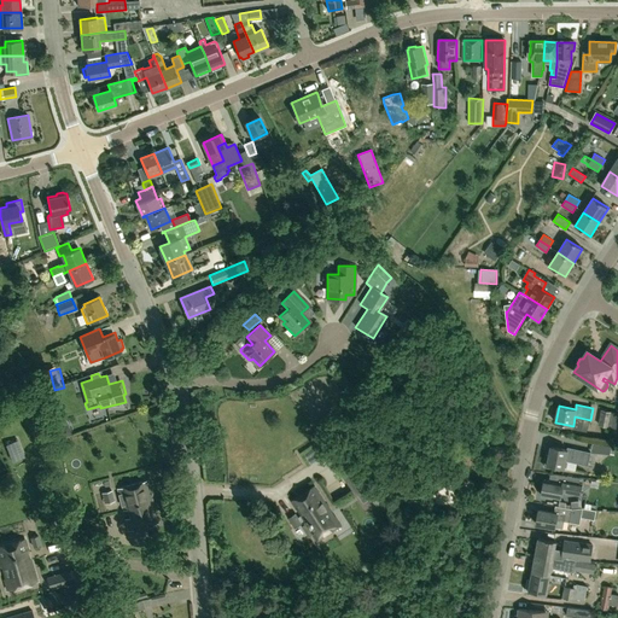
[(616,429),(617,418),(617,413),(601,409),(598,425),(616,429)]
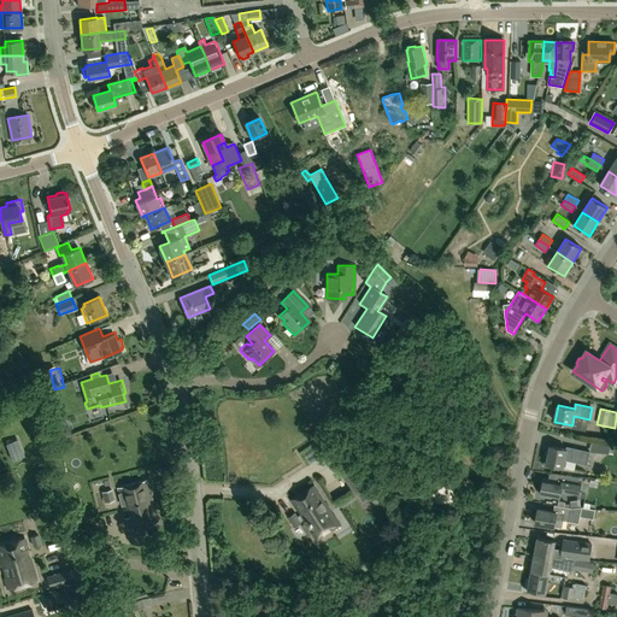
[(565,459),(587,464),(589,451),(568,446),(566,448),(550,446),(548,454),(546,453),(544,465),(554,468),(554,465),(563,468),(565,459)]
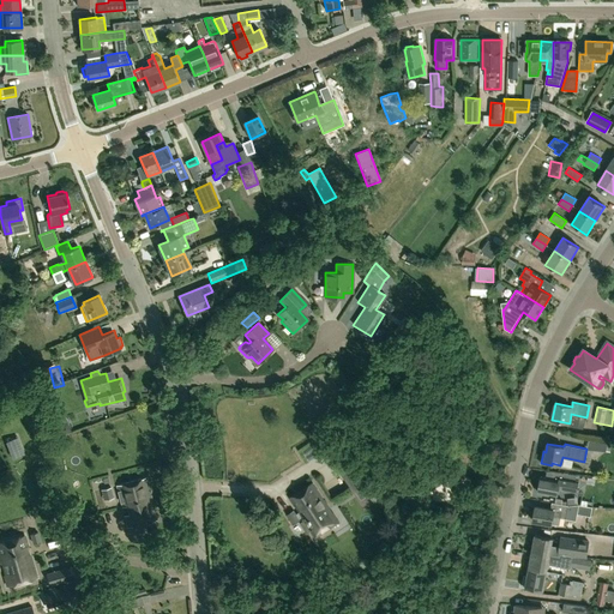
[(575,480),(576,476),(546,471),(545,476),(541,476),(539,492),(557,495),(559,488),(577,492),(578,481),(575,480)]
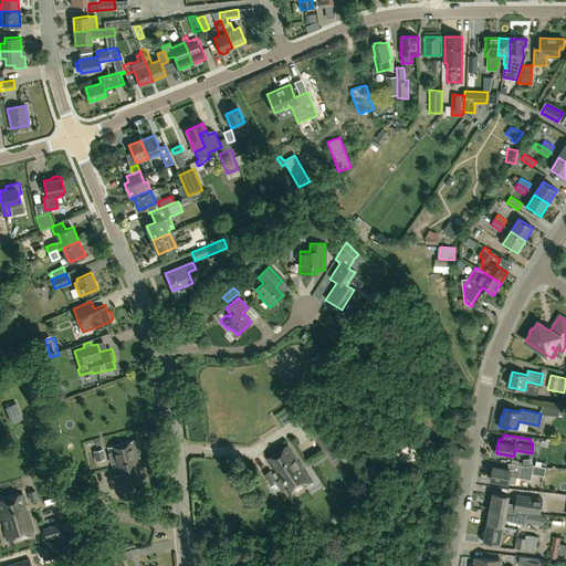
[(118,486),(145,480),(135,441),(108,448),(118,486)]
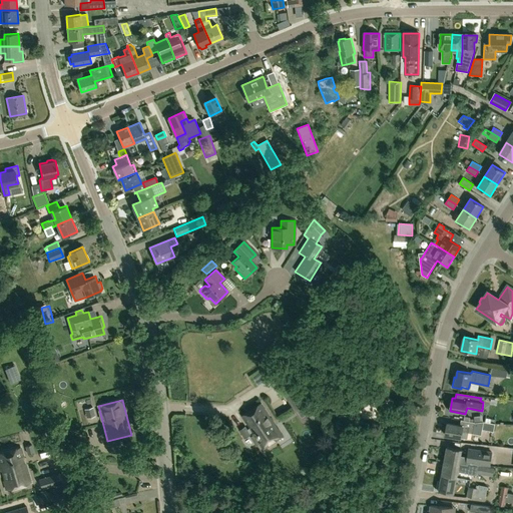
[(284,436),(262,403),(242,416),(247,425),(240,430),(245,438),(252,433),(264,449),(284,436)]
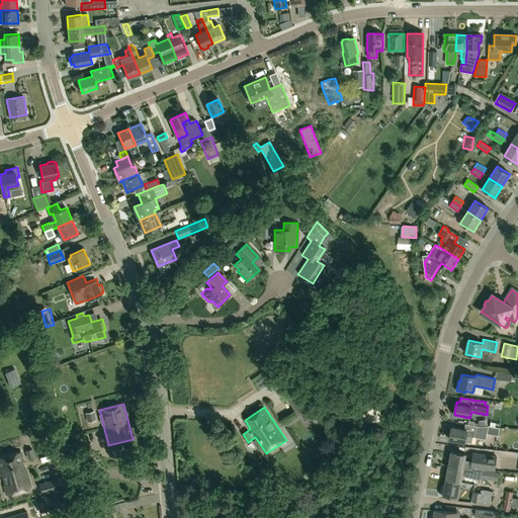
[(480,427),(465,424),(464,430),(451,428),(449,439),(465,442),(465,441),(472,443),(473,436),(487,438),(487,434),(498,436),(500,428),(489,426),(489,425),(480,427)]
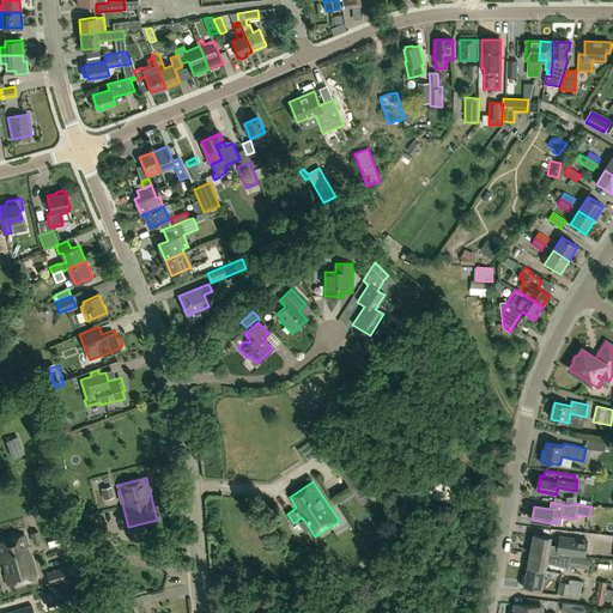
[(559,552),(571,554),(586,557),(588,539),(560,535),(559,546),(551,544),(552,538),(534,534),(532,551),(545,553),(558,556),(559,552)]
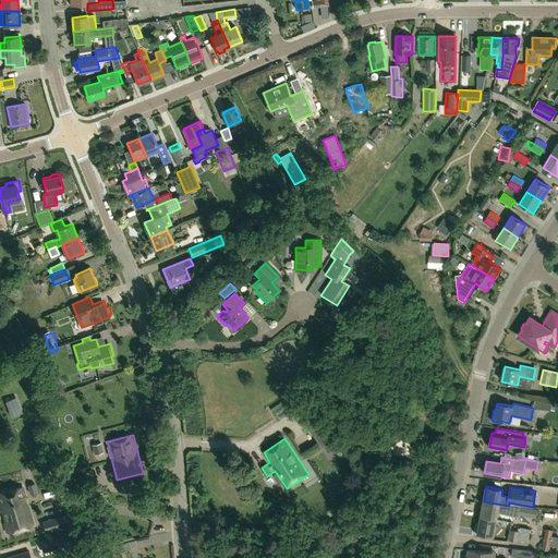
[(39,498),(36,488),(29,490),(33,500),(39,498)]
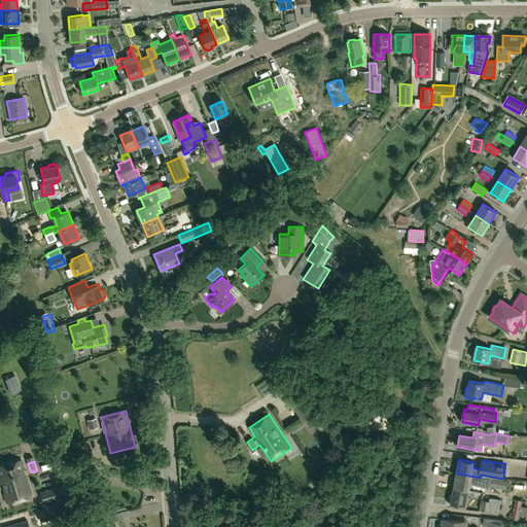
[(9,507),(33,501),(25,473),(23,465),(0,471),(0,478),(1,481),(9,507)]
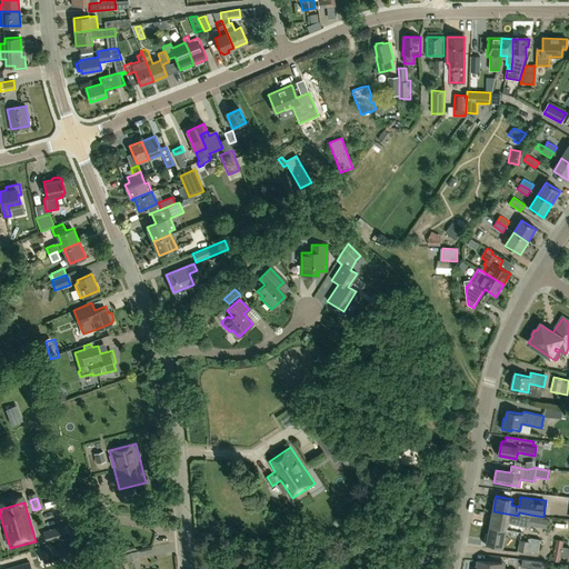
[(528,527),(530,515),(519,512),(518,516),(506,513),(493,511),(490,527),(507,529),(508,522),(528,527)]
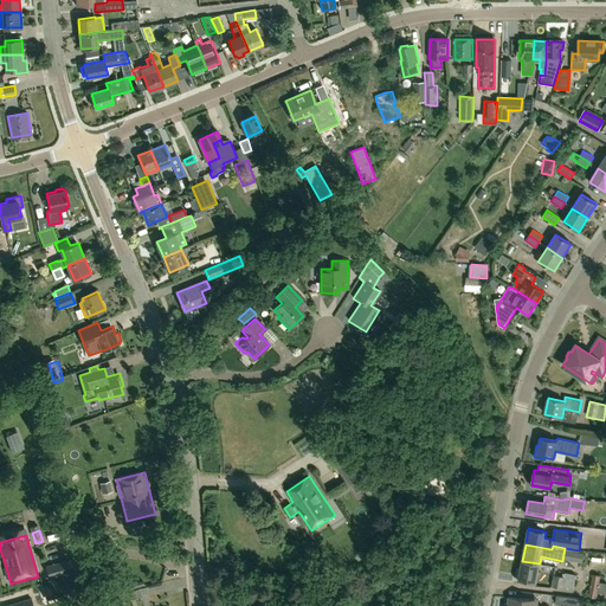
[(81,555),(46,566),(50,578),(50,577),(62,573),(63,578),(71,575),(85,571),(81,555)]
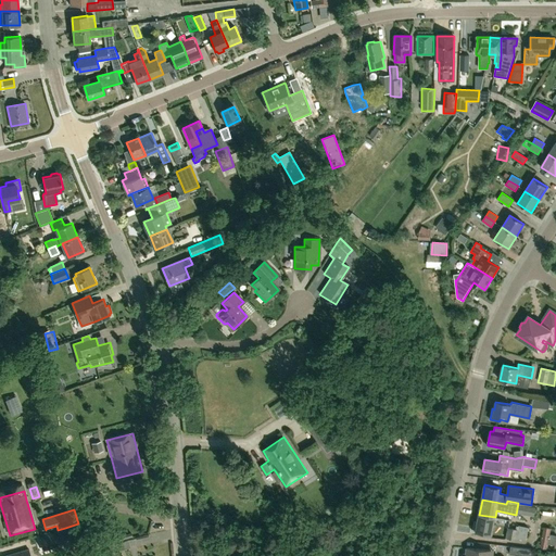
[(475,521),(472,531),(492,534),(495,517),(479,515),(478,522),(475,521)]
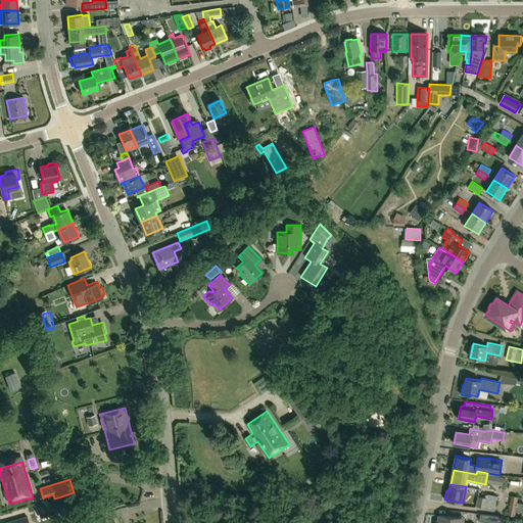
[(487,497),(486,506),(494,508),(496,496),(487,494),(487,497)]
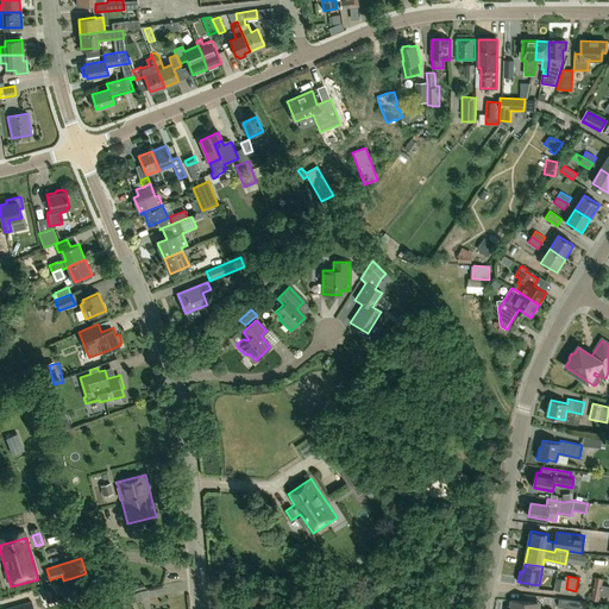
[(601,596),(608,596),(608,585),(602,585),(603,578),(596,577),(592,600),(600,601),(601,596)]
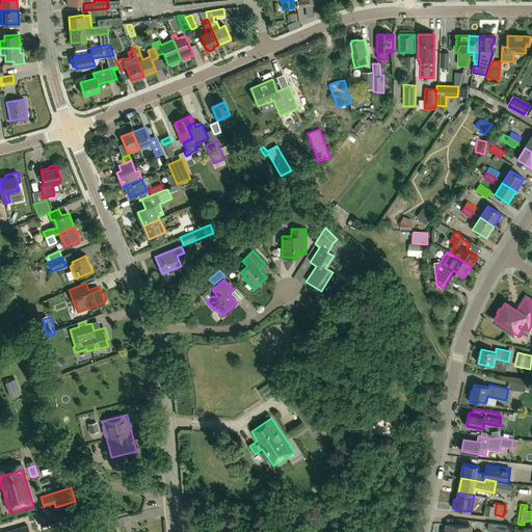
[(484,515),(494,516),(495,514),(496,506),(485,505),(484,515)]
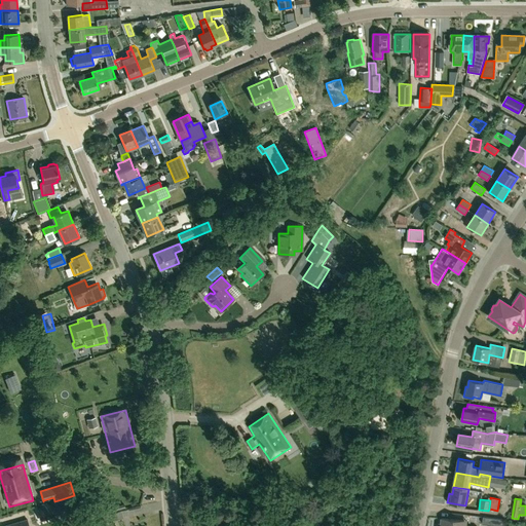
[(57,516),(53,504),(45,506),(48,518),(57,516)]
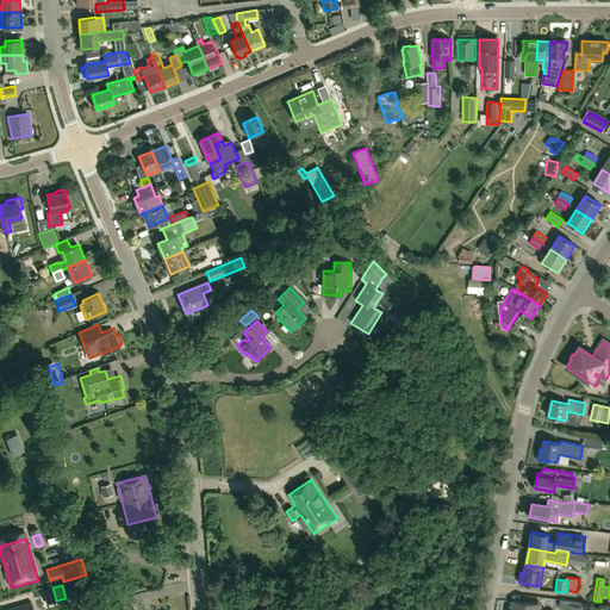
[(139,592),(113,599),(116,608),(142,601),(139,592)]
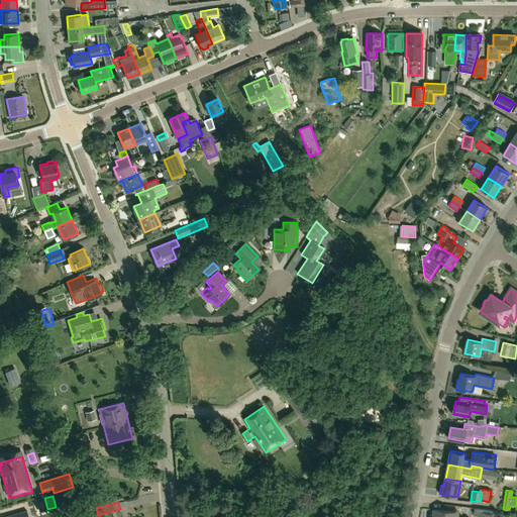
[(494,516),(495,510),(475,508),(475,514),(494,516)]
